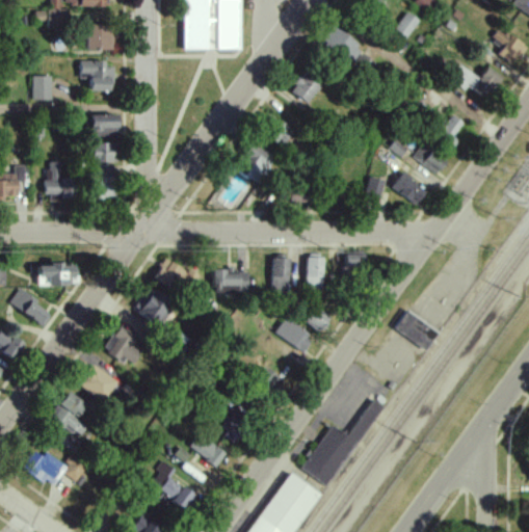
[(185,0),(185,48),(209,48),(219,42),(219,48),(241,48),(241,0),(185,0)]
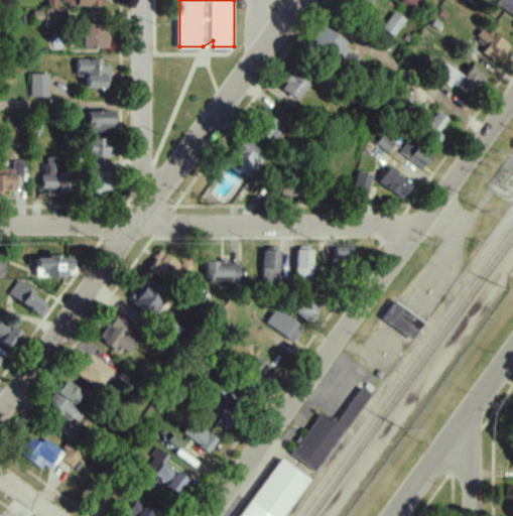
[(423,0),(422,0),(405,0),(402,4),(414,13),(423,0)]
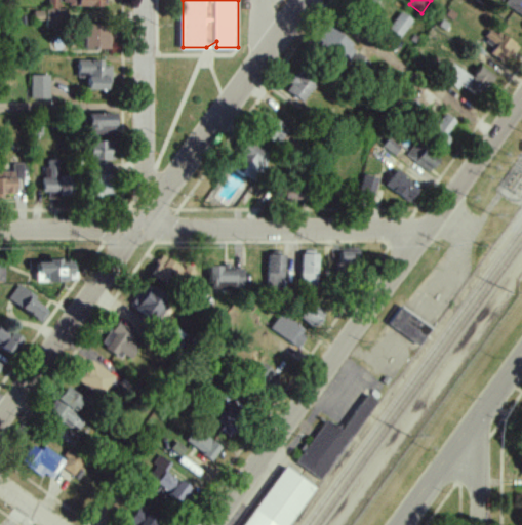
[(521,0),(511,0),(508,5),(521,14),(521,0)]
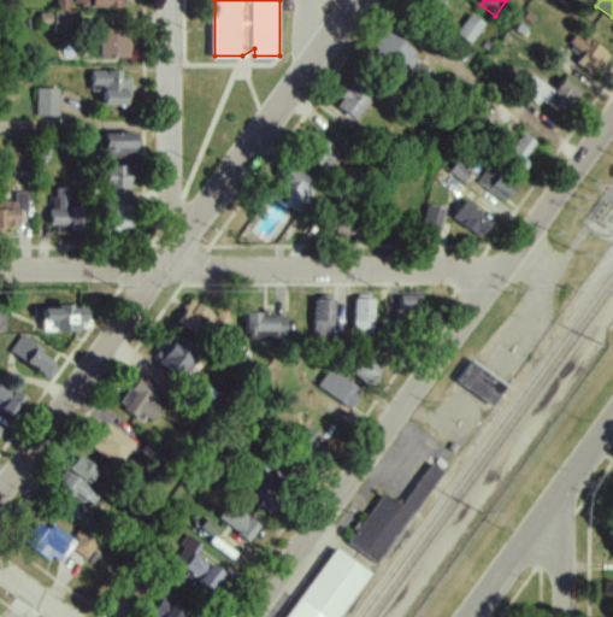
[(471,46),(488,25),(475,15),(458,35),(471,46)]
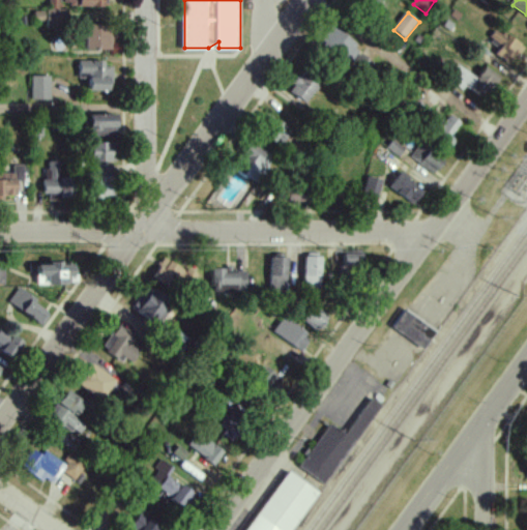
[(87,49),(114,50),(115,24),(88,24),(87,49)]
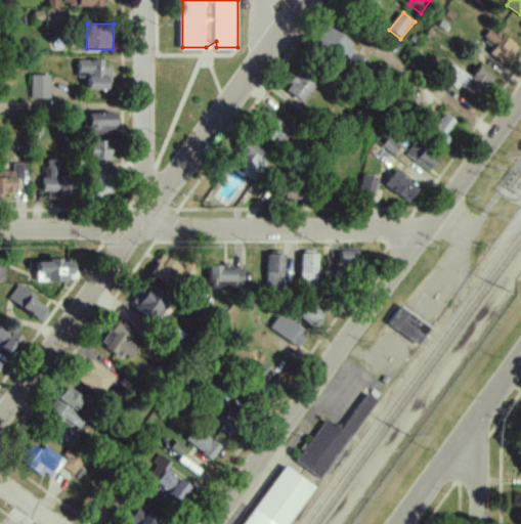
[(346,64),(359,48),(331,26),(317,42),(346,64)]
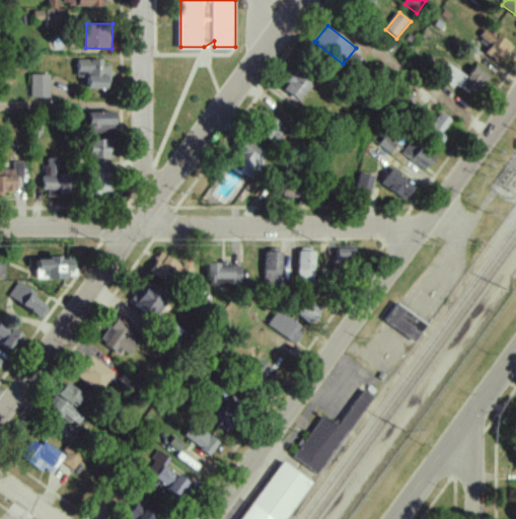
[(515,44),(489,27),(481,41),(491,48),(488,54),(504,64),(515,47),(515,44)]
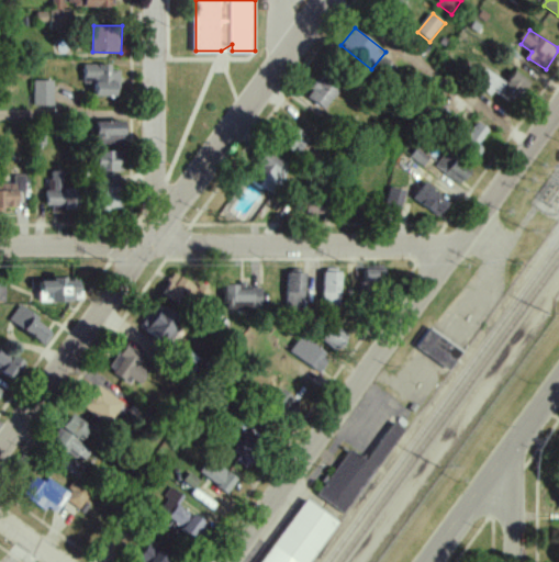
[(113,65),(87,64),(87,82),(97,83),(97,96),(121,97),(121,71),(113,70),(113,65)]
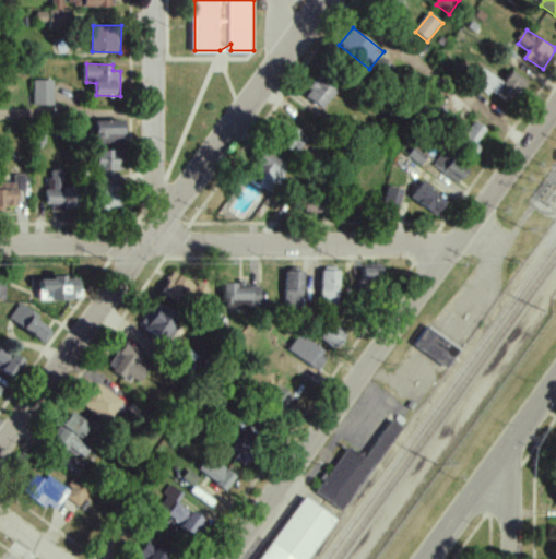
[(507,82),(486,69),(476,84),(518,110),(537,81),(517,68),(507,82)]
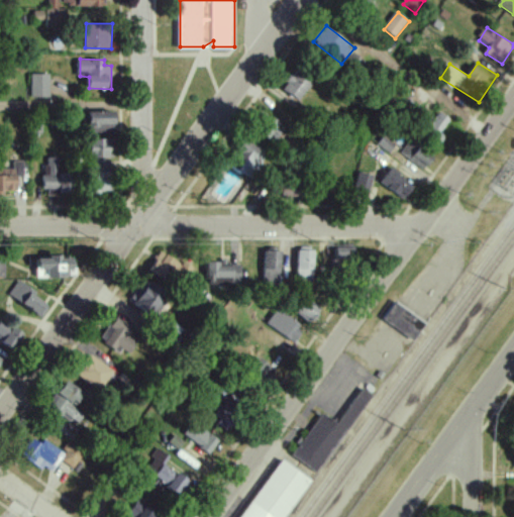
[(284,89),(302,101),(314,82),(296,70),(284,89)]
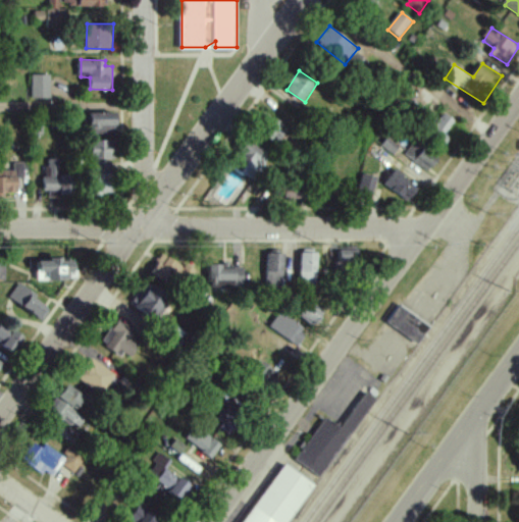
[(51,99),(52,74),(34,74),(33,98),(51,99)]
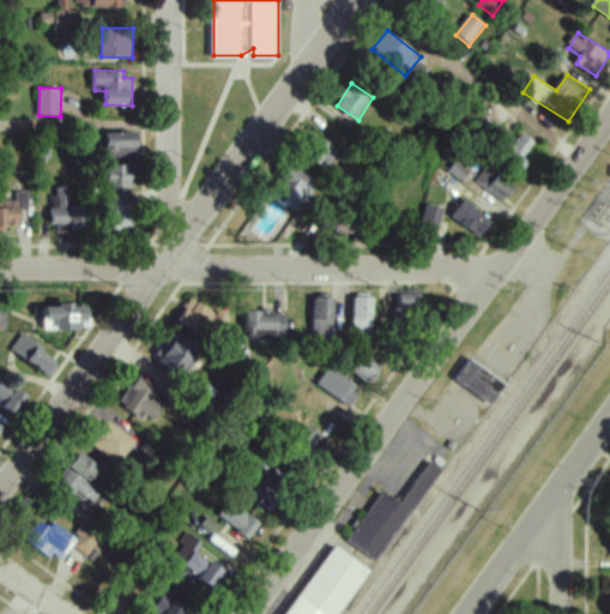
[(344,145),(355,131),(339,120),(330,134),(344,145)]
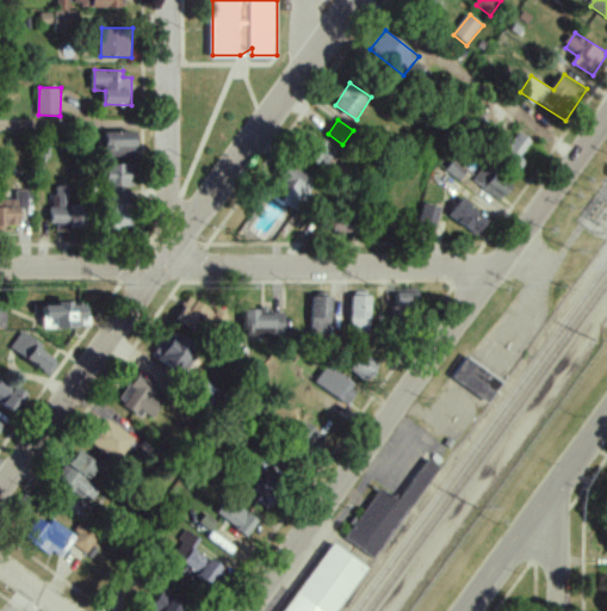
[(500,155),(519,171),(526,161),(521,158),(534,142),(520,130),(500,155)]
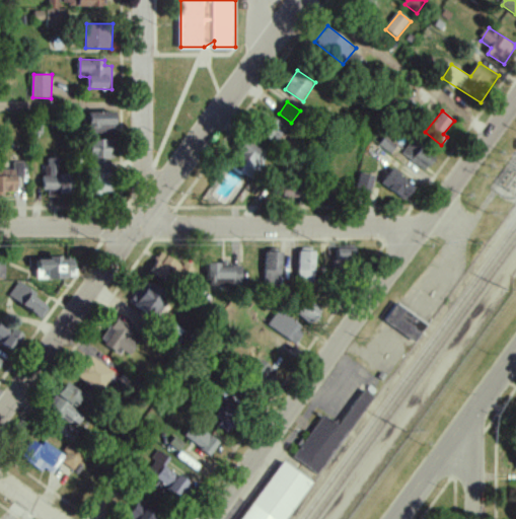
[(90,113),(91,133),(118,133),(117,112),(90,113)]
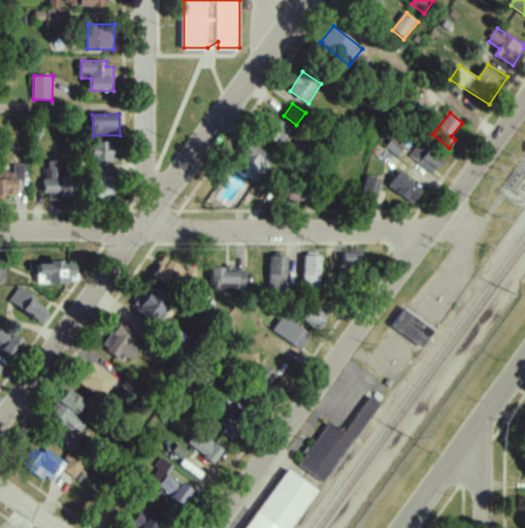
[(281,144),(292,130),(276,119),(266,134),(281,144)]
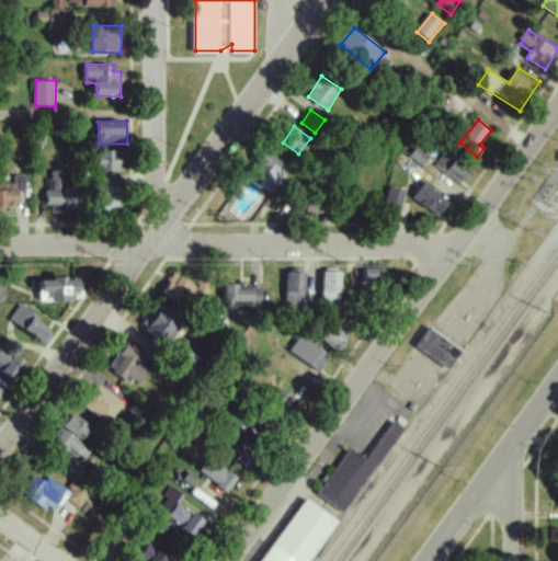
[(424,167),(431,157),(418,148),(411,157),(424,167)]
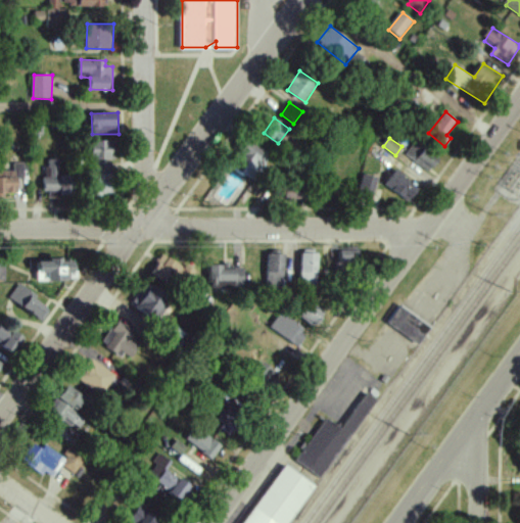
[(113,141),(92,140),(92,159),(113,159),(113,141)]
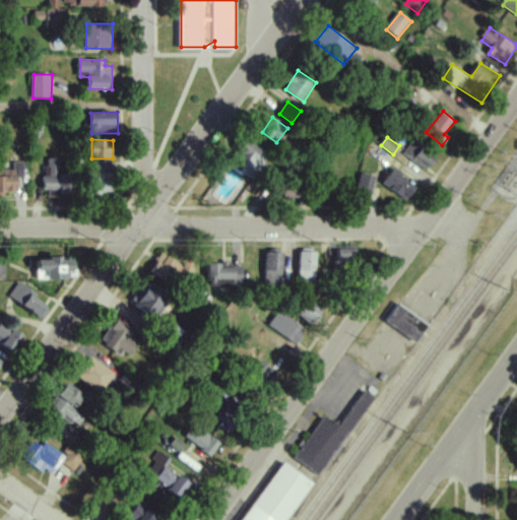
[(428,172),(439,157),(414,139),(404,153),(428,172)]
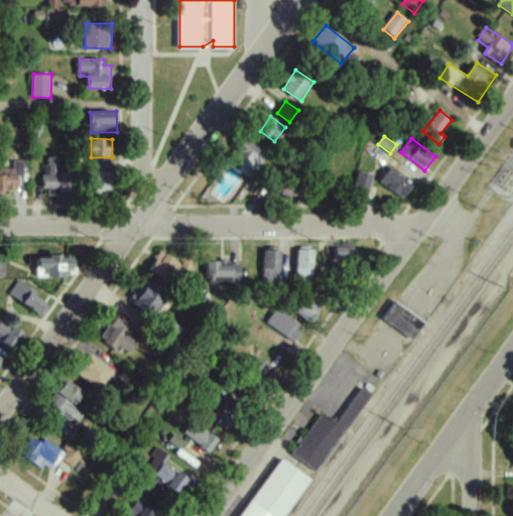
[(269,153),(248,140),(229,169),(250,182),(269,153)]
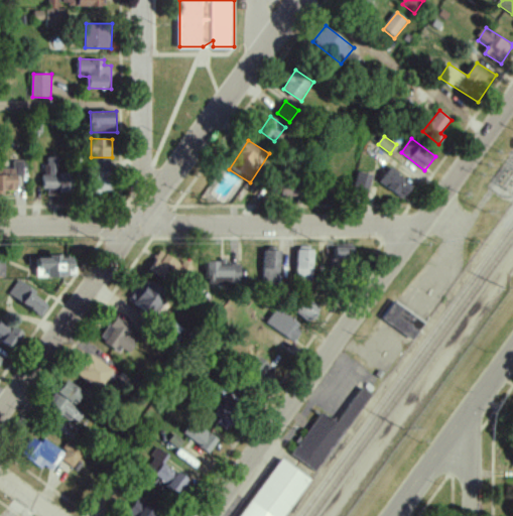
[(46,195),(72,195),(72,171),(65,171),(65,157),(46,157),(46,195)]
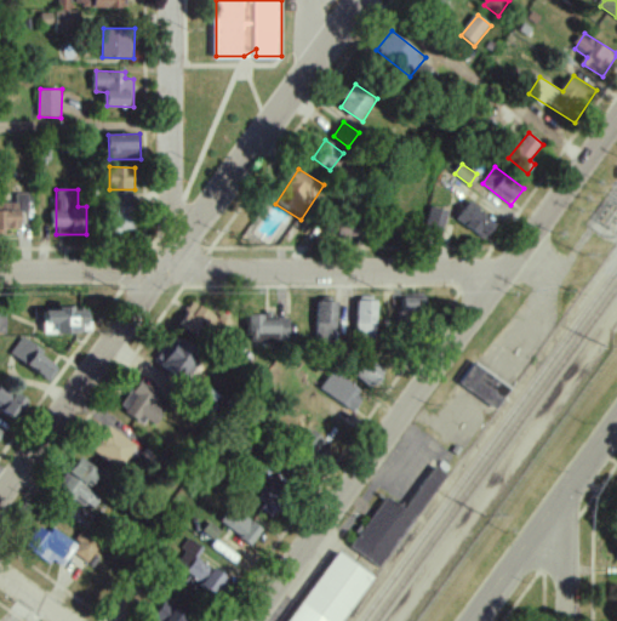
[(0,201),(0,234),(10,234),(9,229),(22,229),(22,212),(30,212),(30,193),(17,193),(17,201),(0,201)]
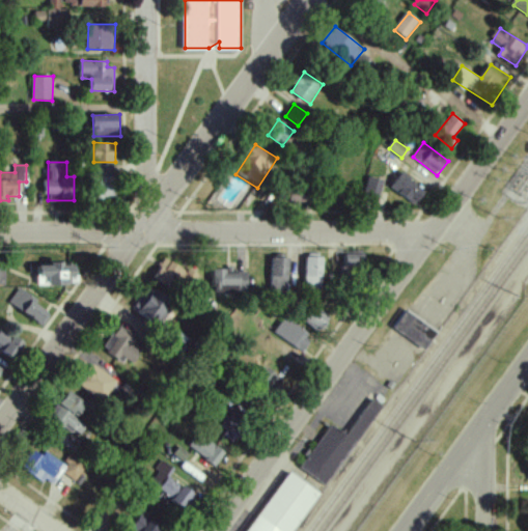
[(116,166),(93,166),(93,200),(116,199),(116,166)]
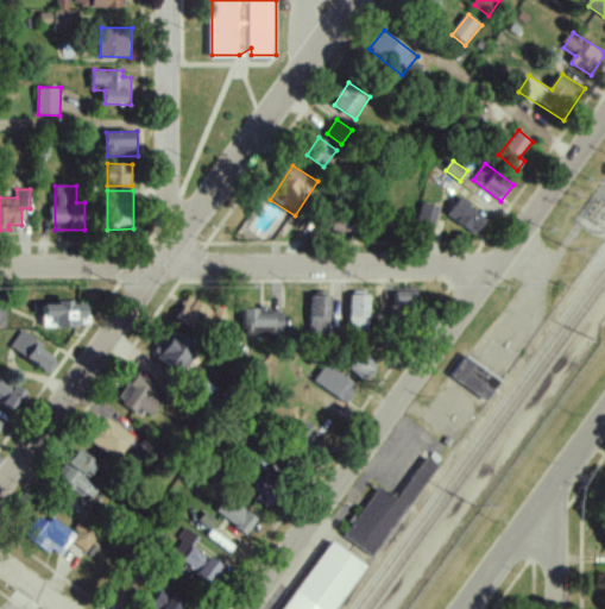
[(449,215),(478,236),(490,218),(461,199),(449,215)]
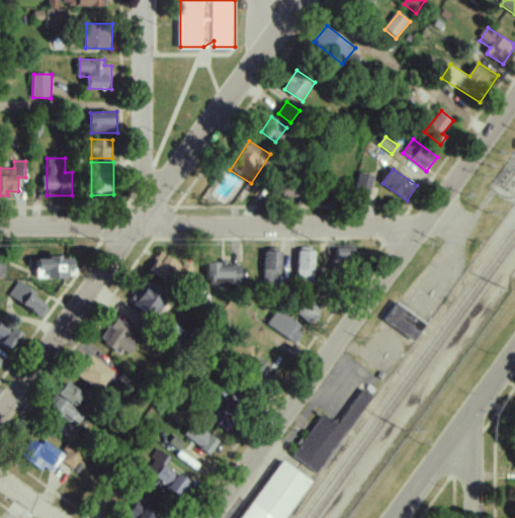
[(376,177),(361,172),(354,193),(369,198),(376,177)]
